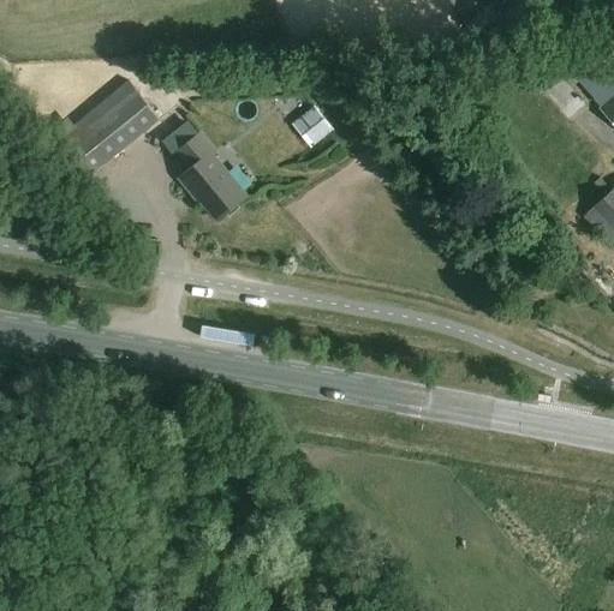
[(523,37),(524,36),(544,21),(542,16),(529,0),(493,0),(523,36),(523,37)]
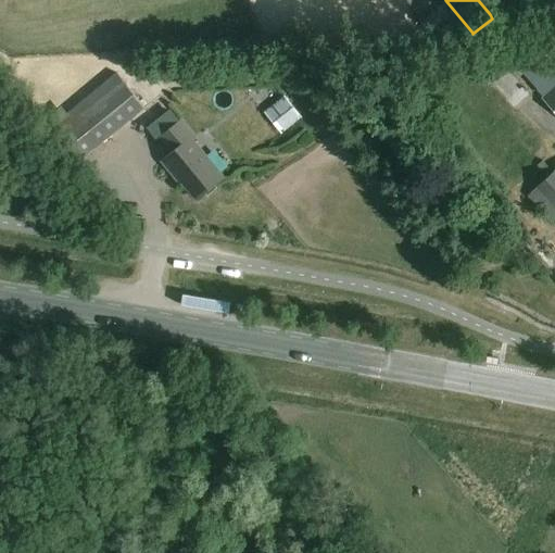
[(554,66),(524,34),(507,50),(519,61),(515,65),(554,108),(554,66)]
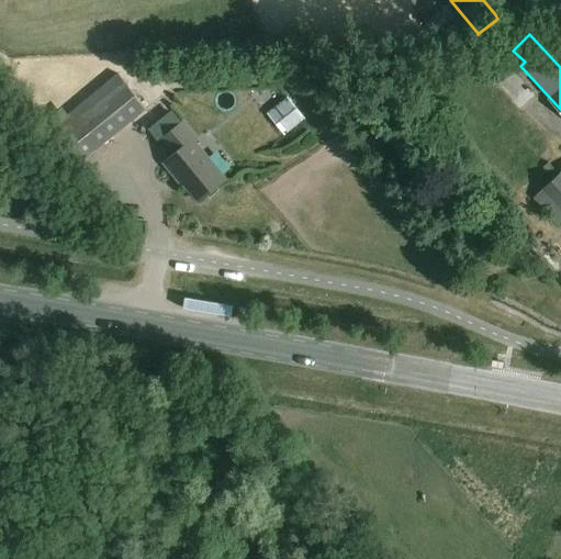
[(76,166),(97,149),(147,108),(118,71),(67,113),(60,105),(56,109),(40,123),(76,166)]
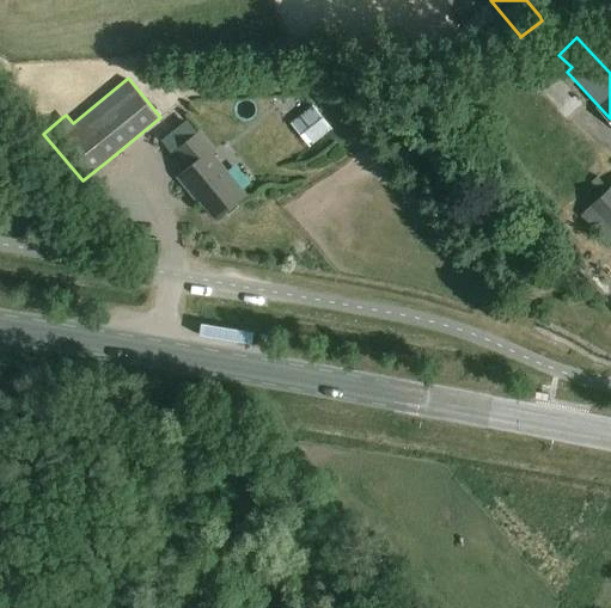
[(331,128),(313,104),(292,121),(310,145),(331,128)]
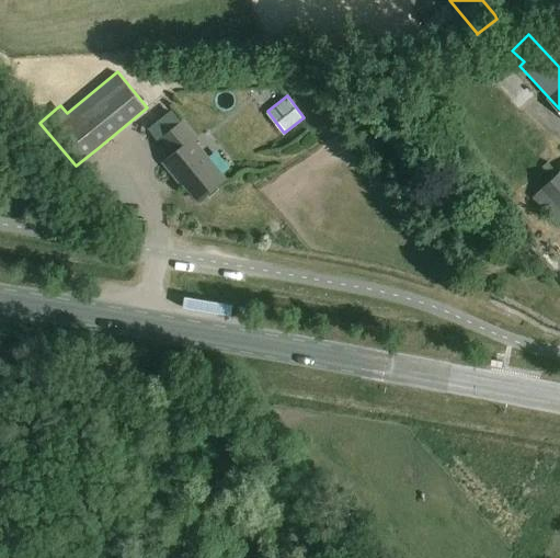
[(539,116),(532,124),(544,138),(552,129),(539,116)]
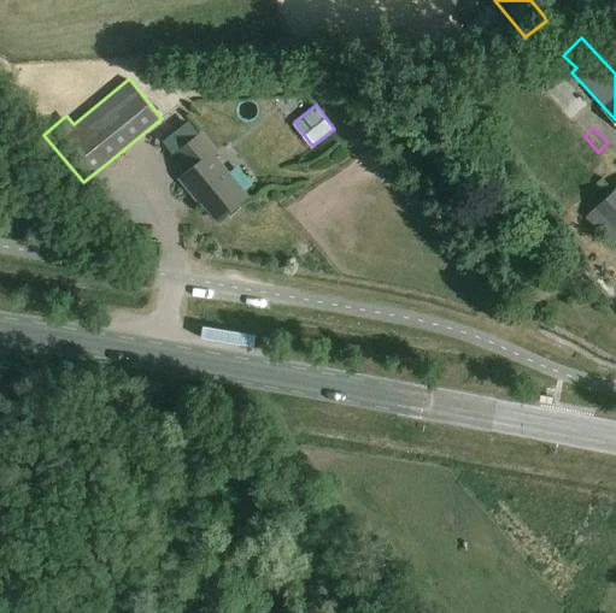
[(217,149),(201,131),(179,151),(192,168),(179,177),(192,193),(193,192),(217,220),(248,195),(213,153),(217,149)]
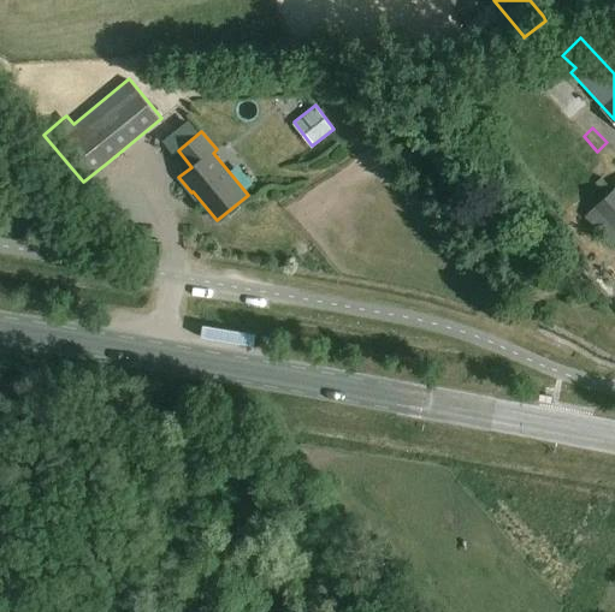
[(614,185),(581,218),(614,253),(614,185)]
